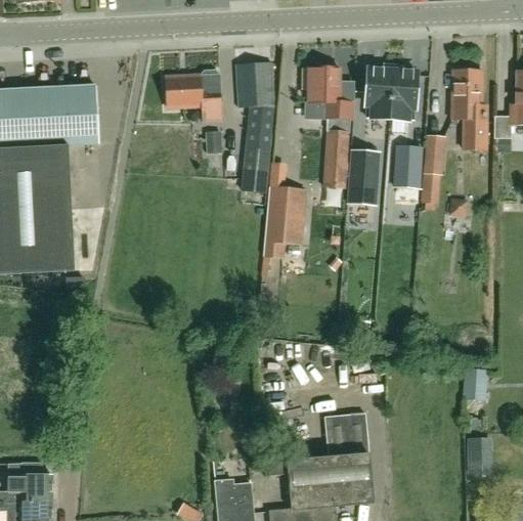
[(237,107),(250,106),(242,189),(265,192),(273,105),(270,61),(234,63),(237,107)]
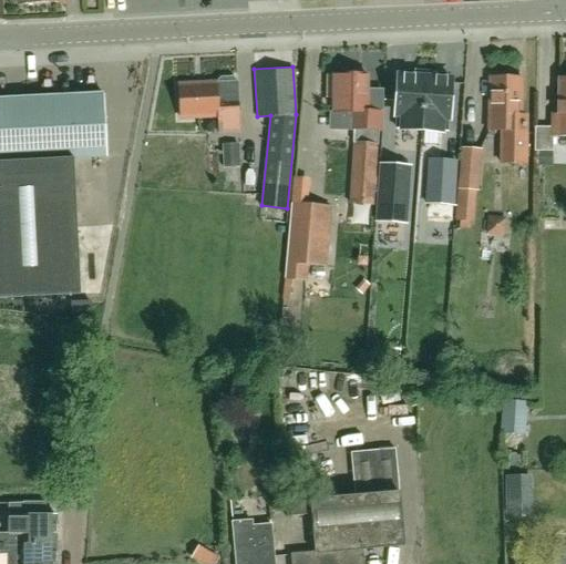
[(353,127),(377,127),(379,127),(380,111),(381,89),(367,89),(367,73),(338,72),(338,74),(331,73),(327,78),(327,88),(330,92),(330,94),(333,94),(333,111),(353,112),(353,127)]
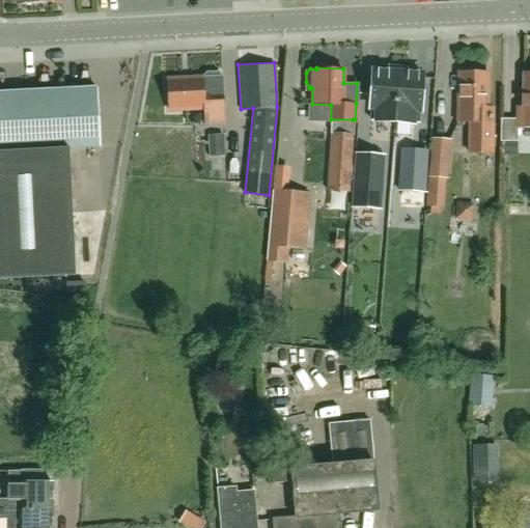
[(396,123),(398,70),(389,70),(389,74),(372,74),(372,111),(373,111),(373,123),(396,123)]
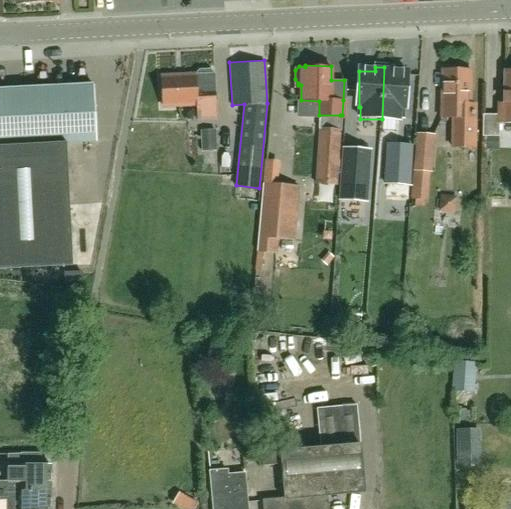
[(384,67),(382,119),(405,120),(405,108),(407,108),(407,72),(392,71),(393,67),(384,67)]
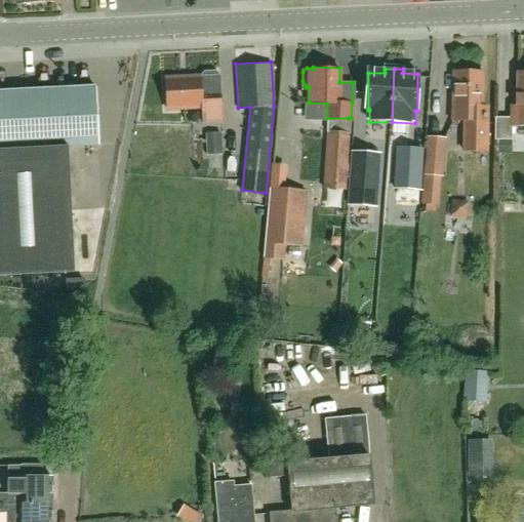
[(220,106),(219,75),(217,75),(217,73),(215,70),(204,71),(202,73),(202,76),(165,77),(166,107),(201,106),(201,107),(220,106)]
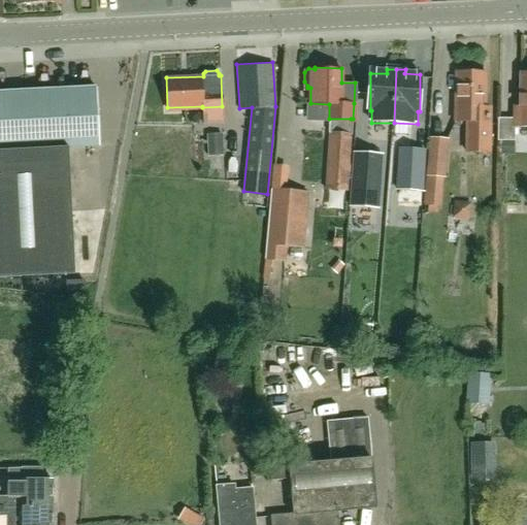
[(453,106),(453,121),(463,122),(463,151),(490,152),(491,105),(485,105),(485,71),(455,70),(455,106),(453,106)]
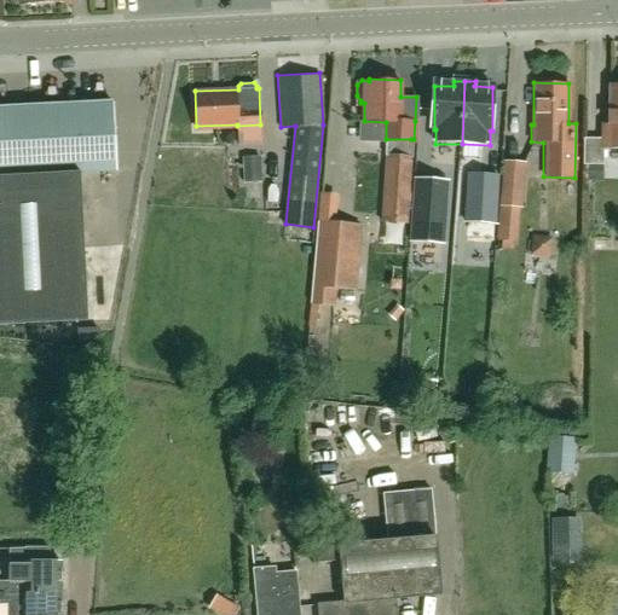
[(583,137),(583,162),(602,162),(602,148),(617,146),(617,85),(610,85),(608,125),(602,125),(602,137),(583,137)]
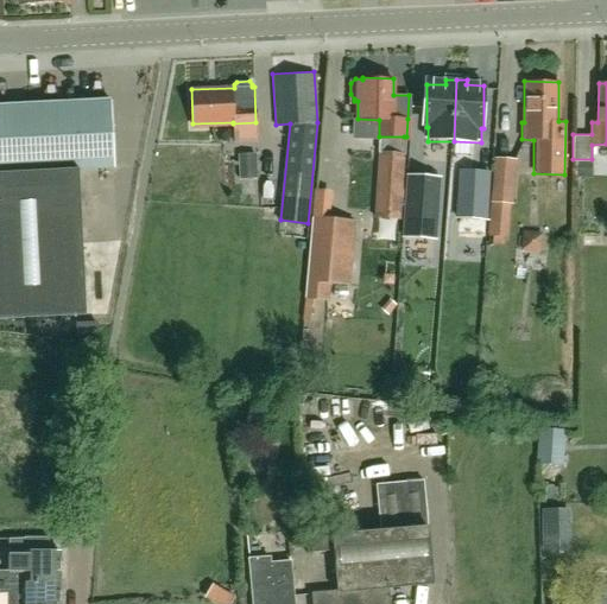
[(113,99),(0,105),(0,316),(89,311),(81,167),(117,166),(113,99)]
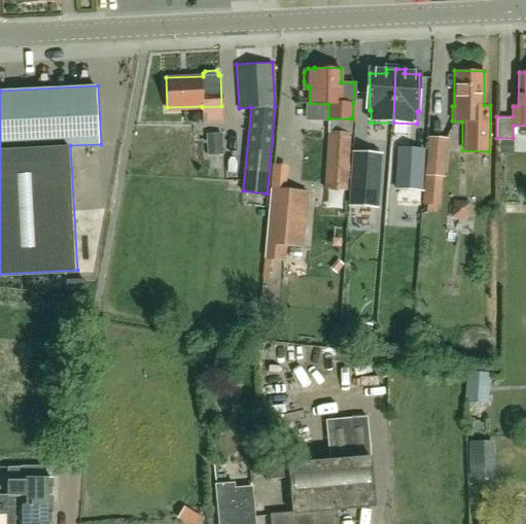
[(198,123),(196,141),(209,142),(210,124),(198,123)]
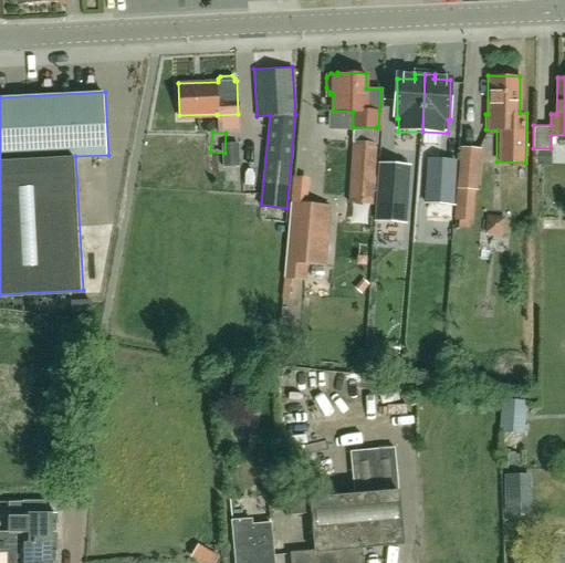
[(373,177),(375,143),(351,142),(348,176),(348,199),(372,200),(373,177)]
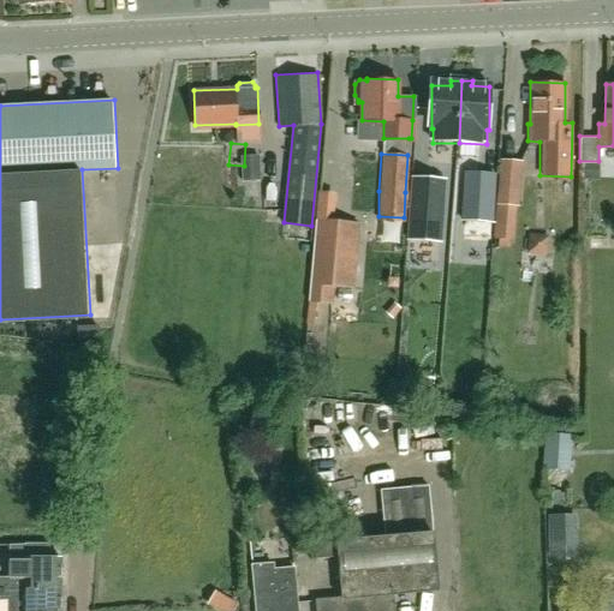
[(495,203),(496,203),(518,205),(522,160),(499,157),(495,203)]
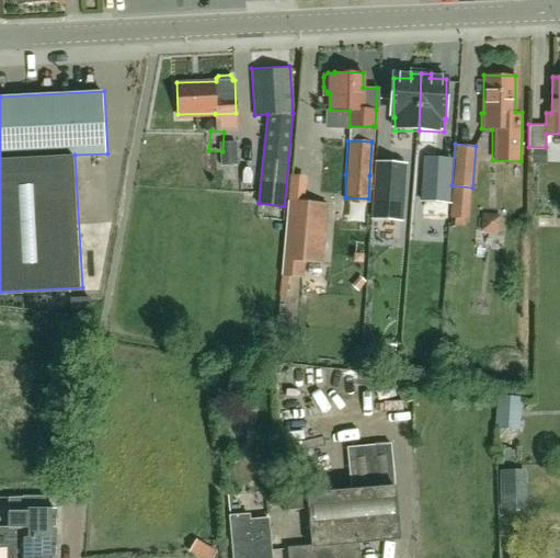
[(448,202),(452,156),(422,155),(419,200),(423,201),(421,220),(445,221),(446,202),(448,202)]
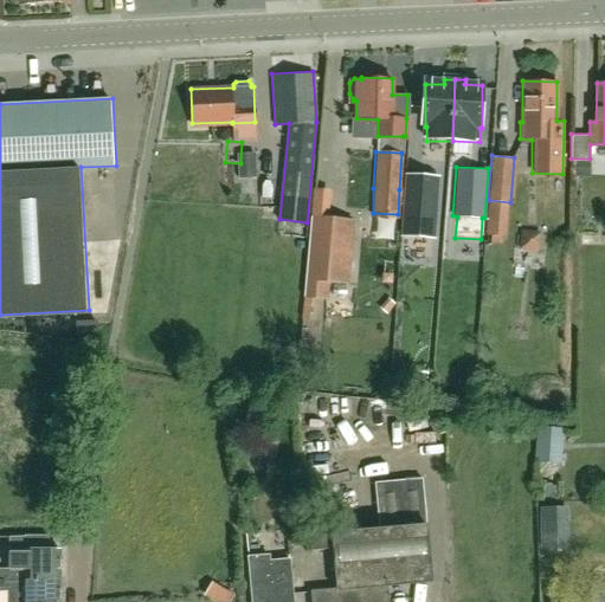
[(431,234),(436,175),(406,173),(401,233),(431,234)]
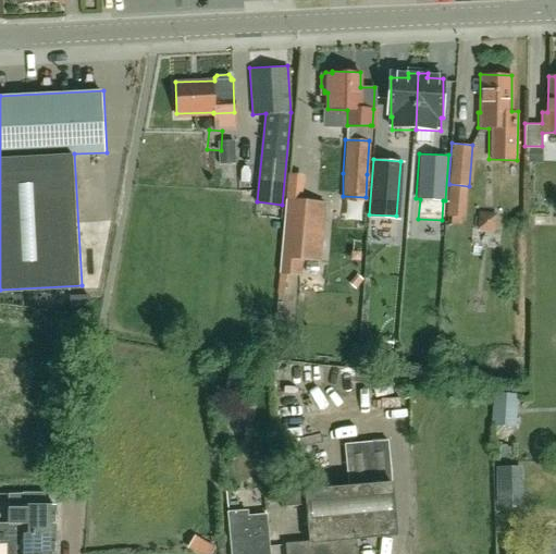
[(298,198),(285,197),(281,256),(318,259),(323,200),(298,198)]
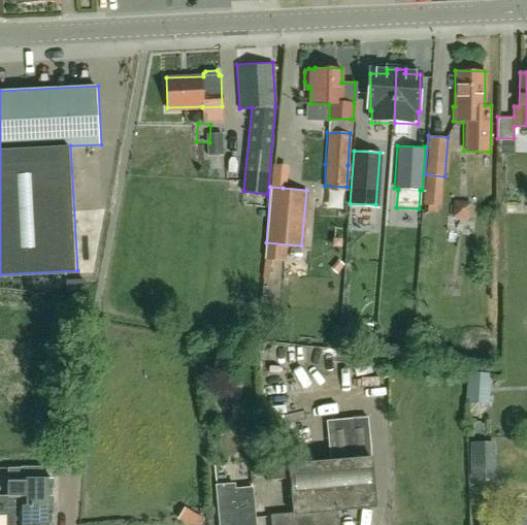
[(442,192),(443,215),(461,214),(459,191),(442,192)]
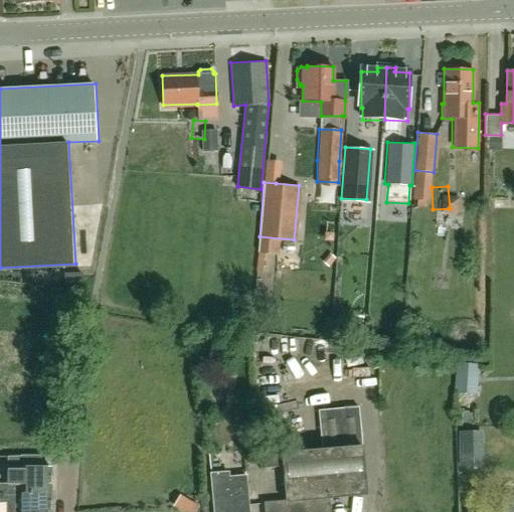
[(80,282),(80,272),(63,273),(64,283),(80,282)]
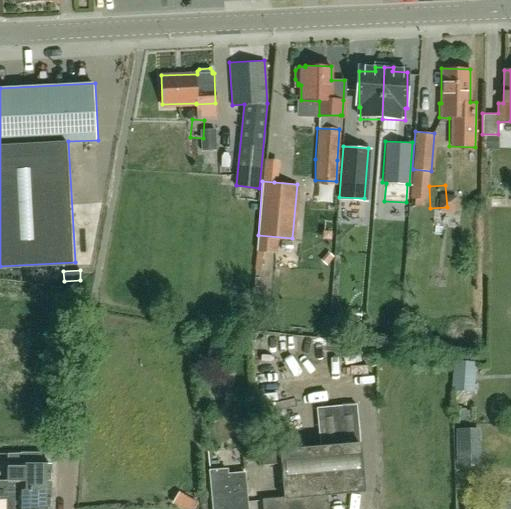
[(327,508),(326,493),(365,490),(357,402),(315,406),(319,446),(261,451),(263,464),(281,463),(284,496),(263,498),(264,508),(327,508)]
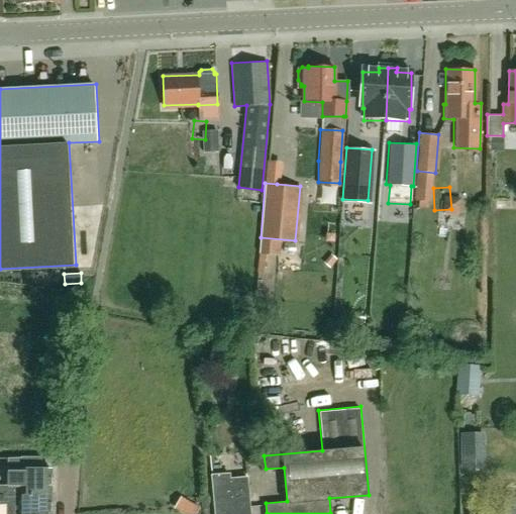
[(0,492),(50,494),(50,468),(21,468),(21,470),(7,470),(7,485),(0,484),(0,492)]
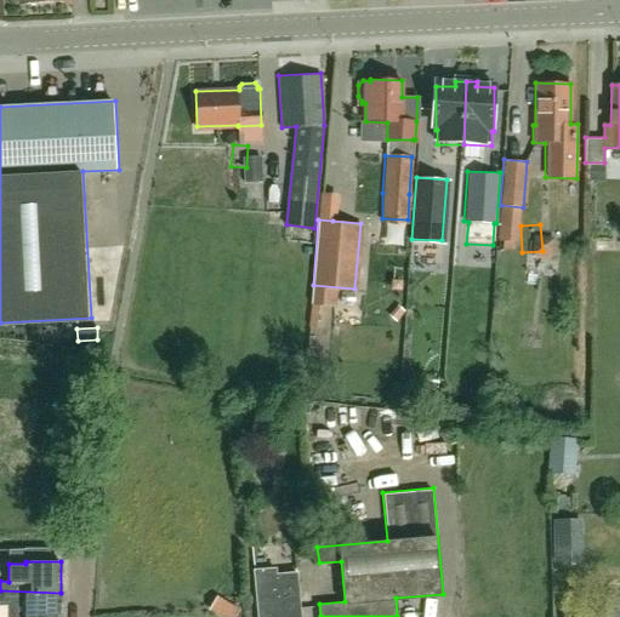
[(274,572),(274,567),(255,569),(257,616),(300,616),(296,571),(274,572)]
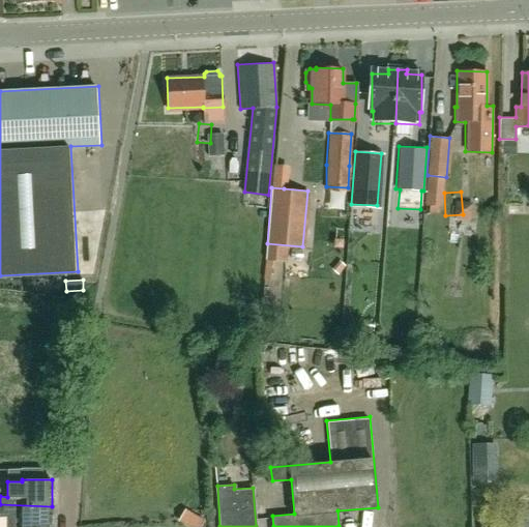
[(51,526),(52,506),(0,504),(0,515),(5,515),(5,526),(51,526)]
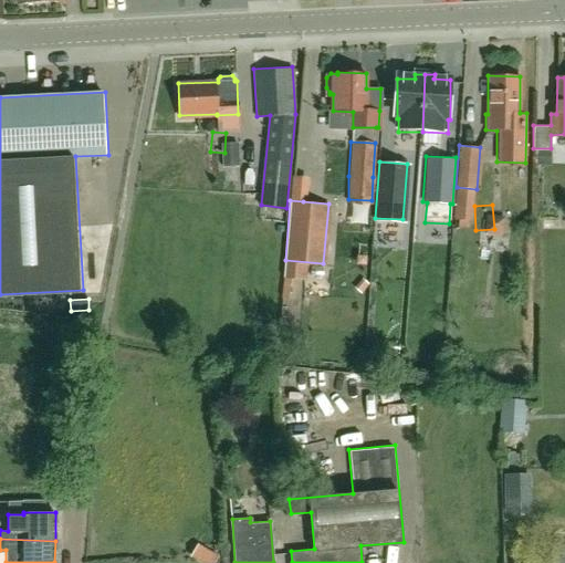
[(197,543),(189,555),(201,562),(212,562),(218,554),(197,543)]
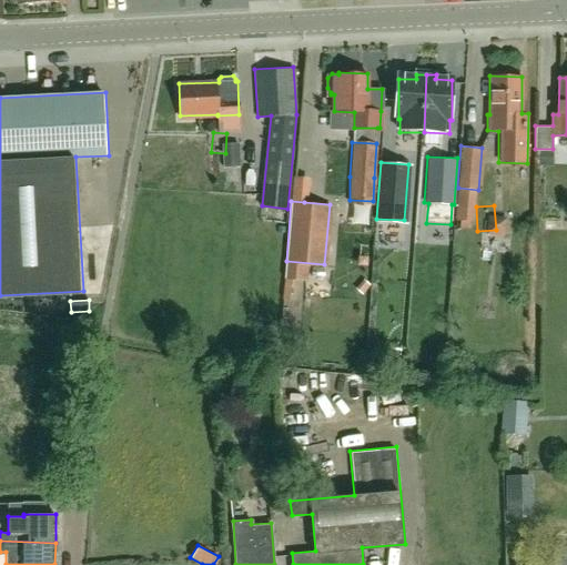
[(566,564),(566,547),(556,548),(556,564),(566,564)]
